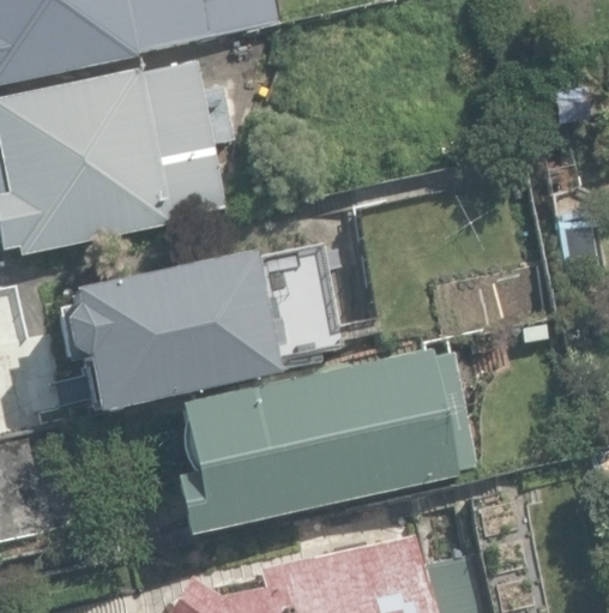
[(0,0),(0,85),(138,58),(138,52),(278,23),(273,0),(0,0)]
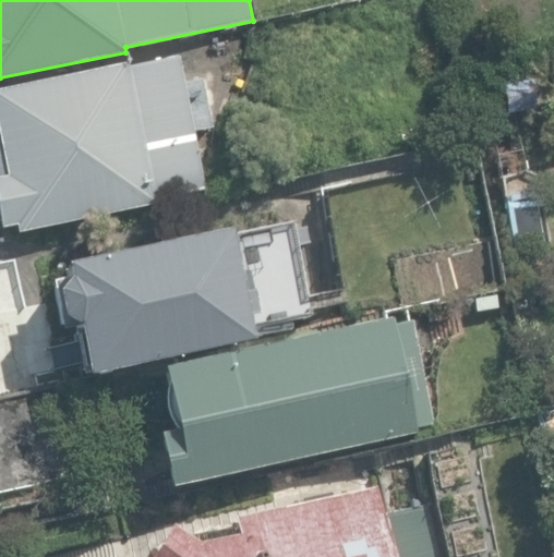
[(445,0),(448,10),(476,3),(474,0),(445,0)]
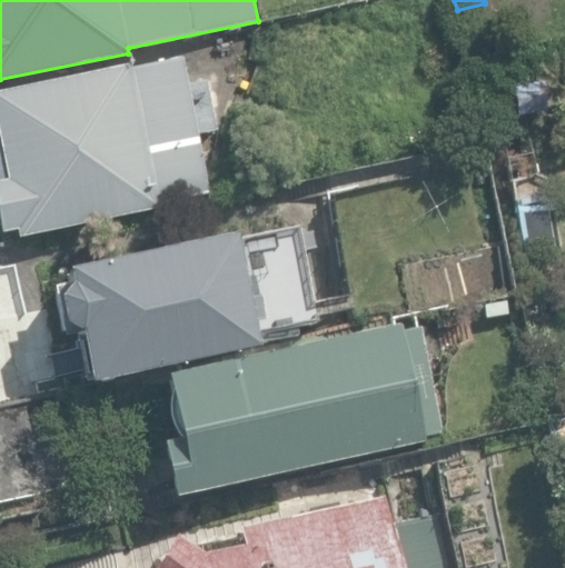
[(18,230),(19,237),(159,208),(158,203),(210,193),(198,135),(219,130),(208,79),(188,83),(182,58),(131,68),(130,65),(0,91),(0,227),(1,233),(18,230)]
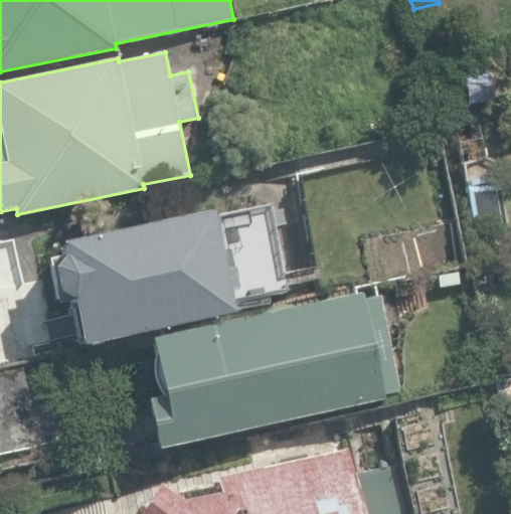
[(470,108),(499,103),(494,75),(465,79),(470,108)]
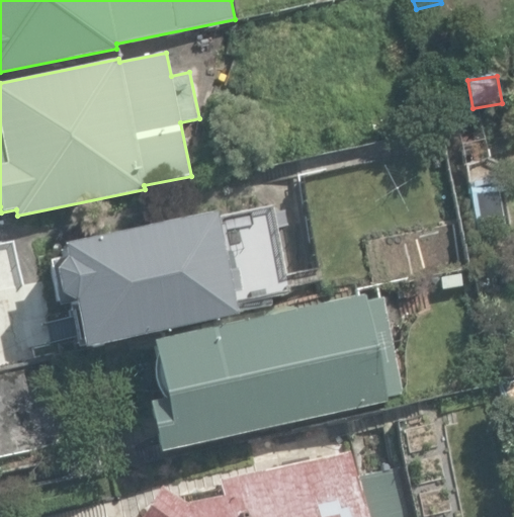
[(71,304),(81,348),(235,316),(234,311),(291,294),(275,218),(218,230),(213,211),(58,245),(61,258),(51,270),(56,294),(71,304)]
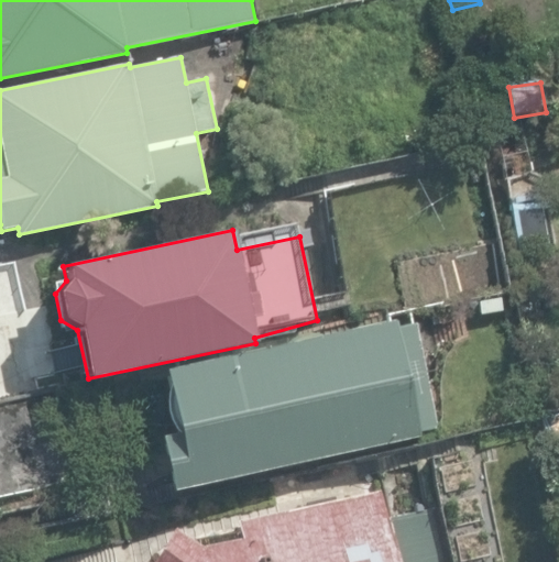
[(0,262),(0,400),(44,392),(15,260),(0,262)]
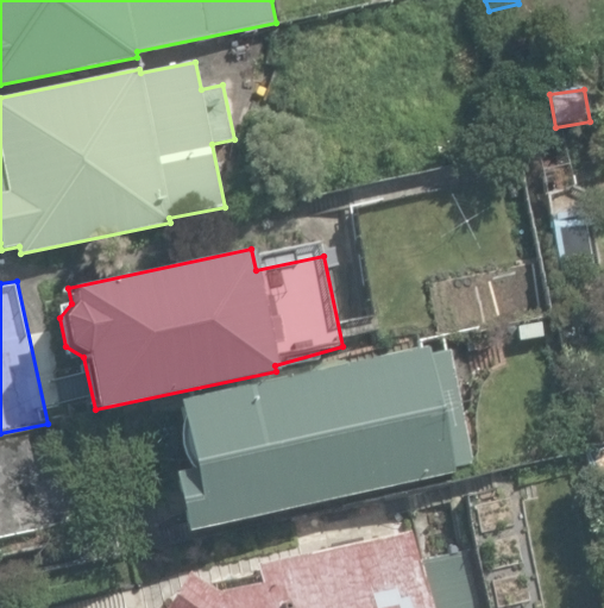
[(171,474),(183,531),(458,471),(455,462),(474,457),(452,350),(432,355),(431,348),(177,403),(192,469),(171,474)]
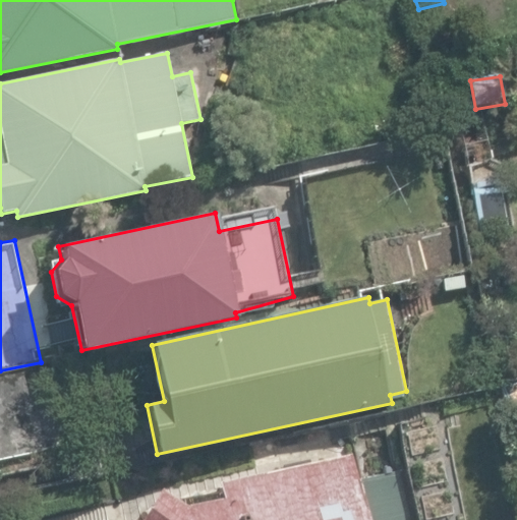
[(41,362),(0,370),(0,460),(73,445),(55,359),(41,362)]
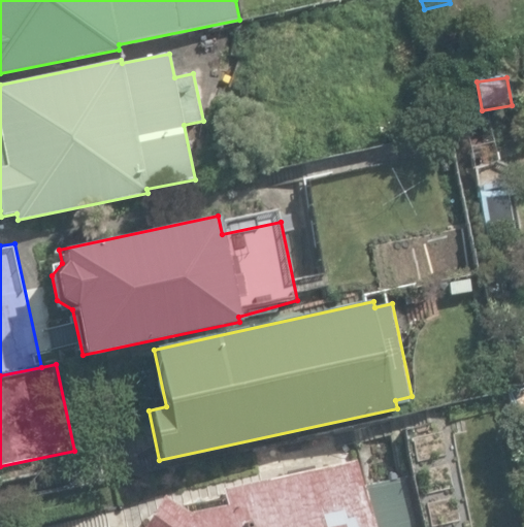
[(366,526),(352,462),(216,493),(218,506),(183,515),(154,501),(135,526),(366,526)]
